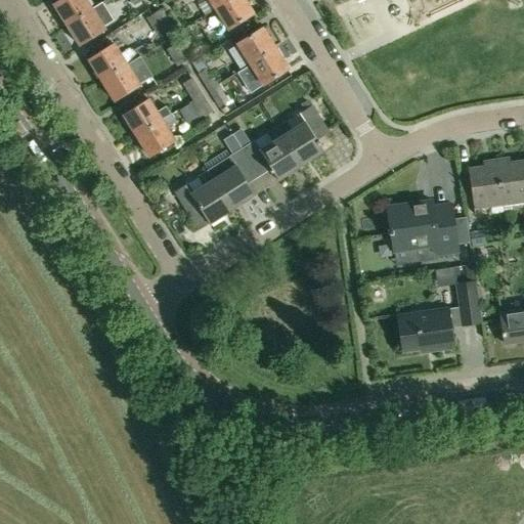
[(59,0),(53,4),(67,25),(92,9),(86,0),(59,0)]
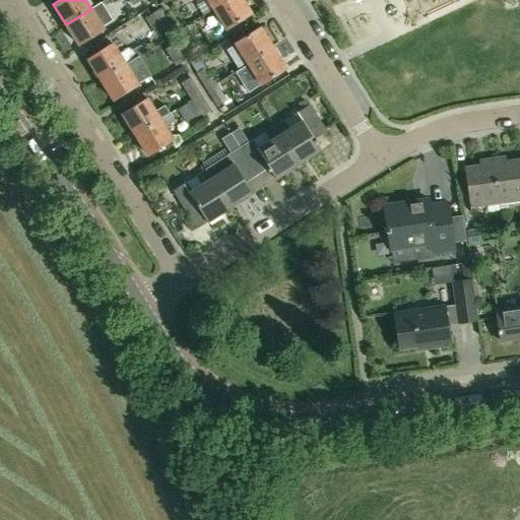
[(204,0),(208,0),(214,9),(228,0),(195,0),(198,4),(204,0)]
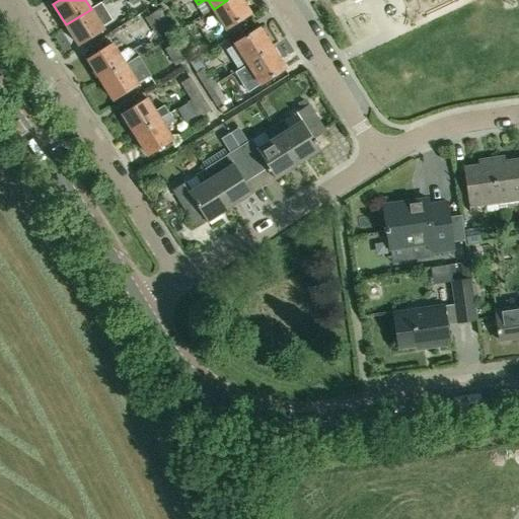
[(242,0),(227,0),(214,9),(226,29),(251,13),(242,0)]
